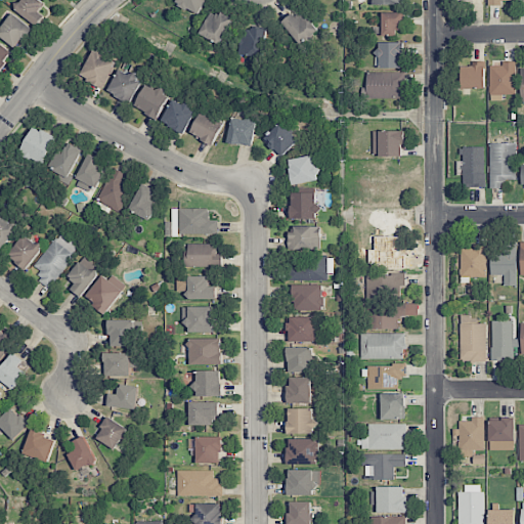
[(22,0),(15,9),(37,26),(44,16),(39,11),(45,4),(40,0),(22,0)]
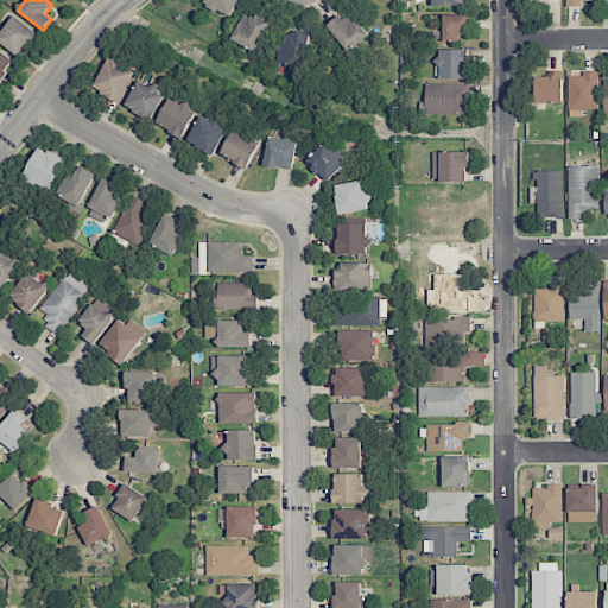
[(230,18),(239,0),(206,0),(204,4),(230,18)]
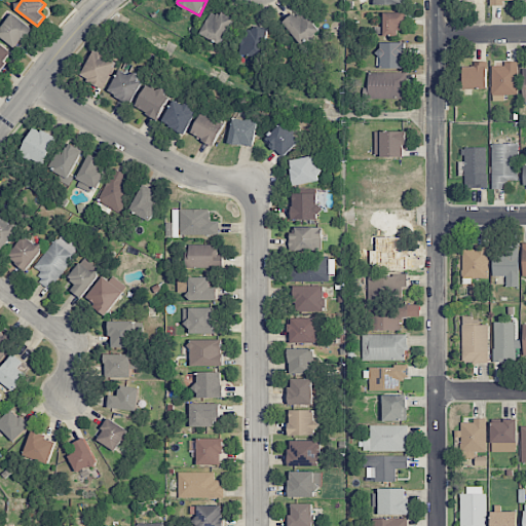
[(283,23),(303,45),(318,31),(299,8),(283,23)]
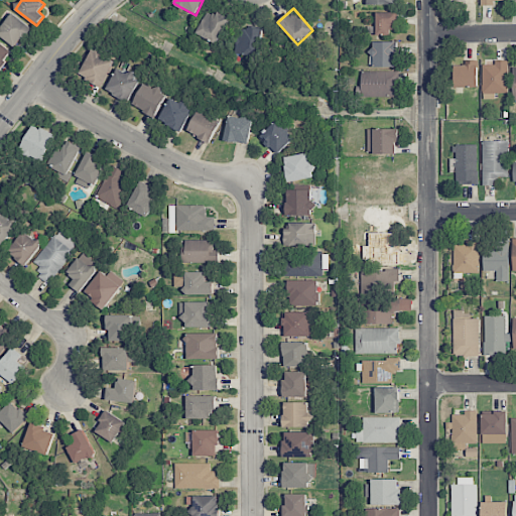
[(198,35),(219,43),(229,18),(207,10),(198,35)]
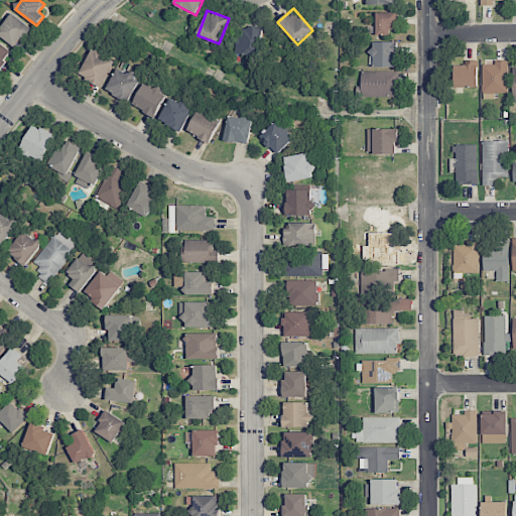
[(376,35),(390,35),(390,26),(398,25),(397,12),(376,13),(376,35)]
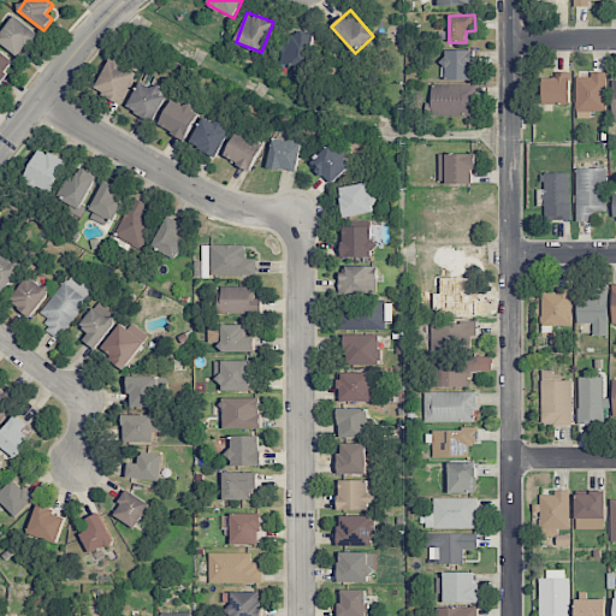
[(0,42),(21,58),(39,33),(15,16),(0,35),(0,42)]
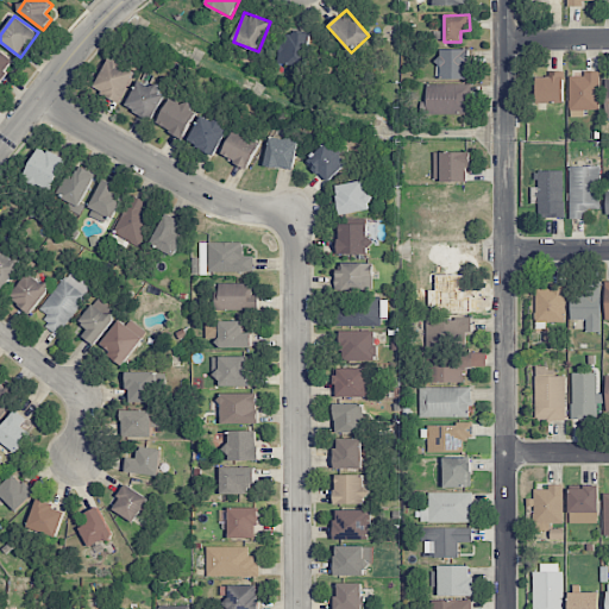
[(281,33),(280,69),(308,70),(309,35),(281,33)]
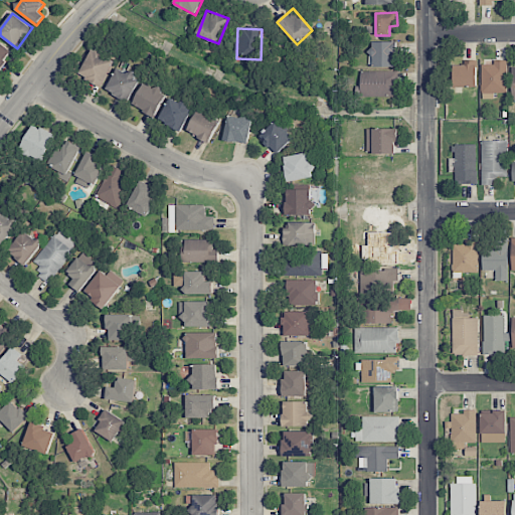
[(0,67),(13,52),(0,41),(0,67)]
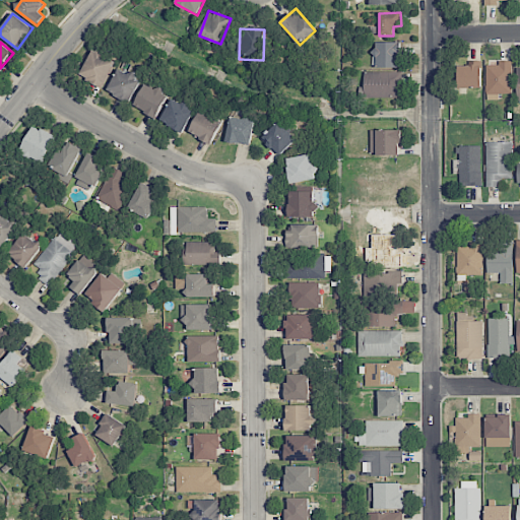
[(400,67),(400,42),(375,43),(376,68),(400,67)]
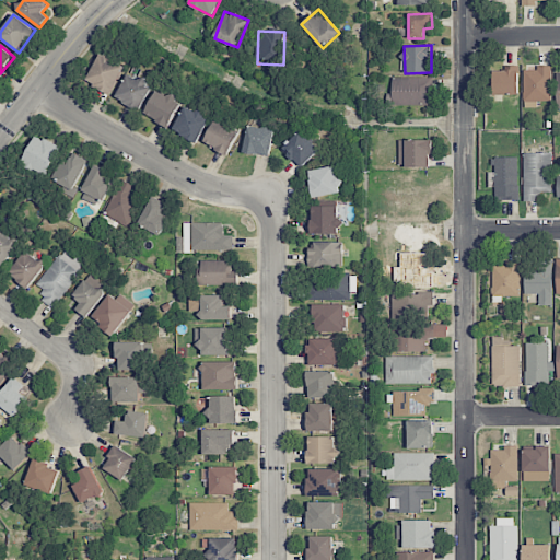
[(101,53),(86,82),(112,94),(126,65),(101,53)]
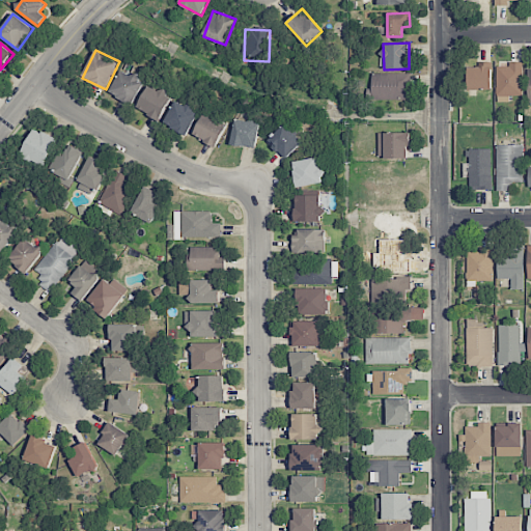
[(492,90),(492,62),(480,62),(480,68),(468,67),(468,90),(492,90)]
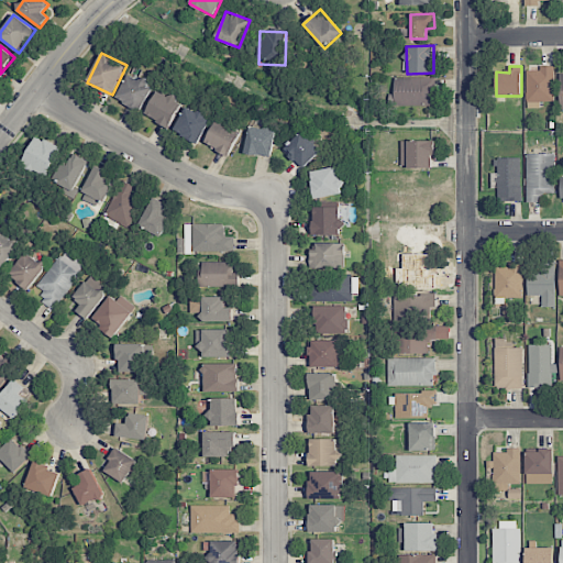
[(554,102),(554,66),(539,66),(539,72),(527,72),(526,102),(554,102)]
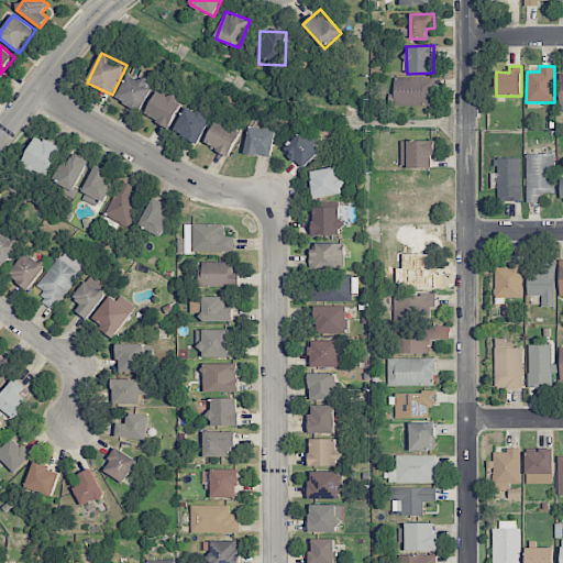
[(128,74),(117,100),(142,111),(153,85),(128,74)]
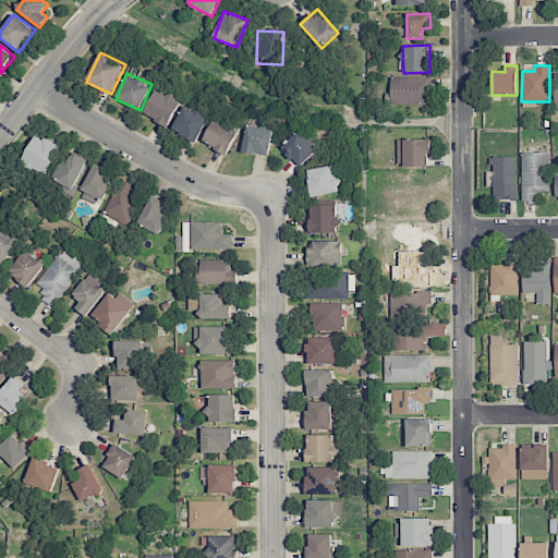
[(431,77),(391,77),(391,94),(386,94),(386,105),(431,105),(431,77)]
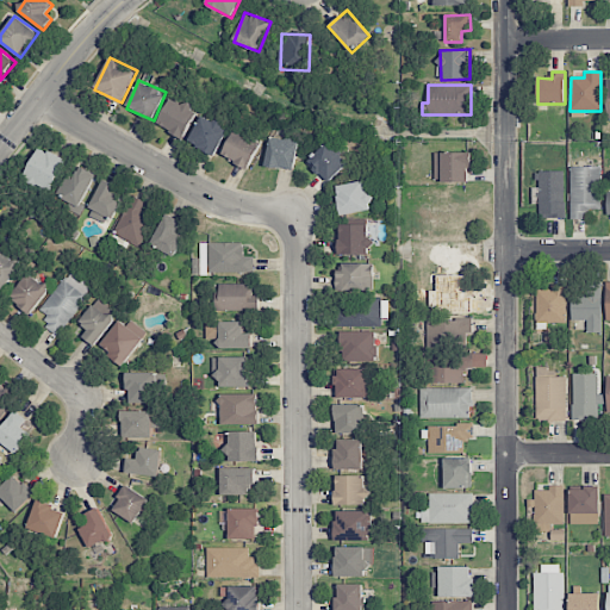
[(184,138),(198,112),(172,99),(157,124),(184,138)]
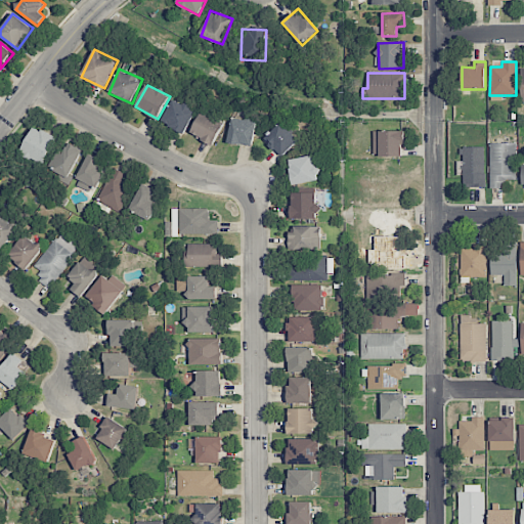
[(162,123),(184,133),(195,110),(173,99),(162,123)]
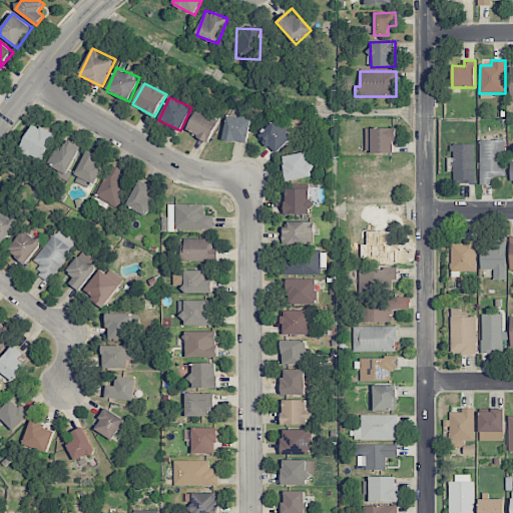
[(209,142),(219,118),(197,108),(186,131),(209,142)]
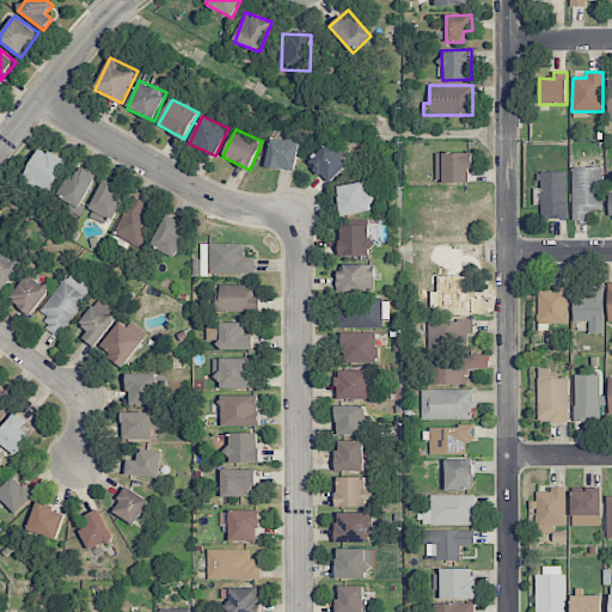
[(267,166),(297,170),(299,142),(270,139),(267,166)]
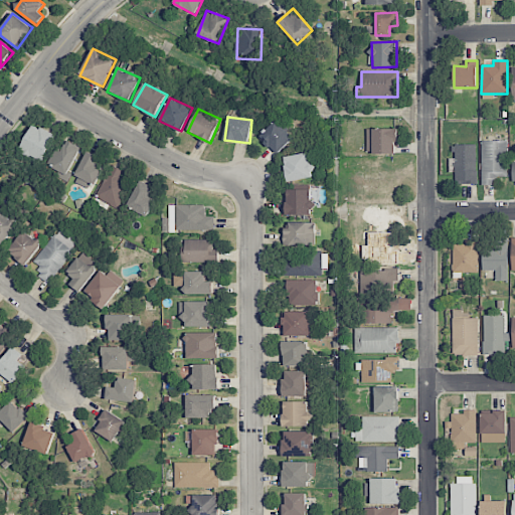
[(260,137),(276,155),(294,139),(277,121),(260,137)]
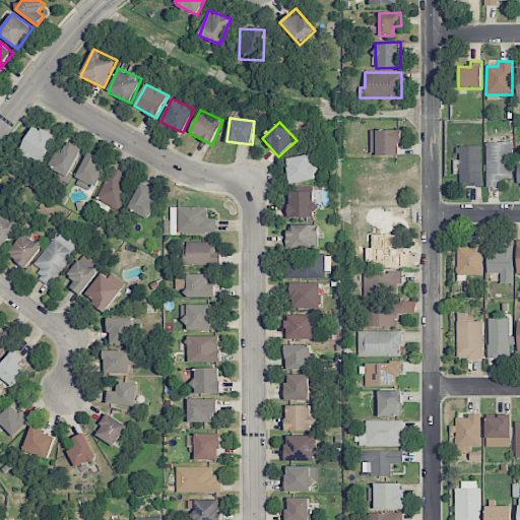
[(58,137),(35,125),(20,151),(44,164),(58,137)]
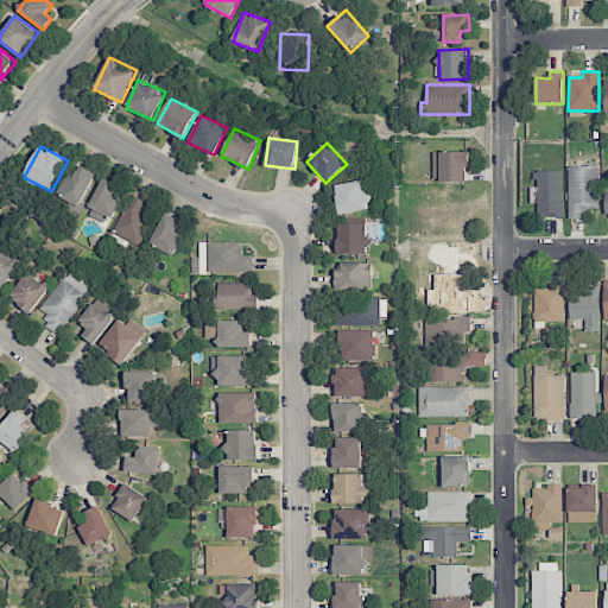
[(468,181),(468,152),(434,152),(434,181),(468,181)]
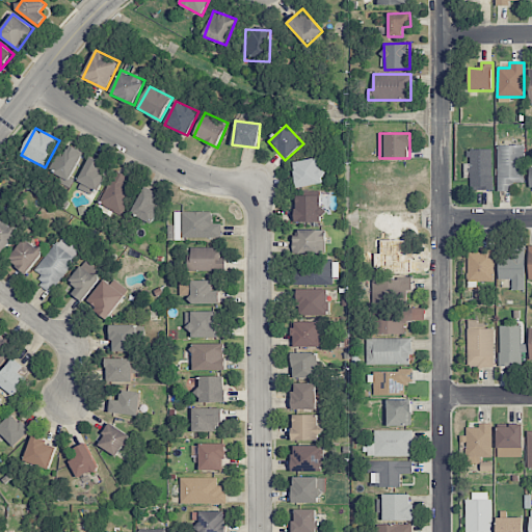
[(85,153),(71,144),(64,156),(60,154),(51,170),(70,181),(85,153)]
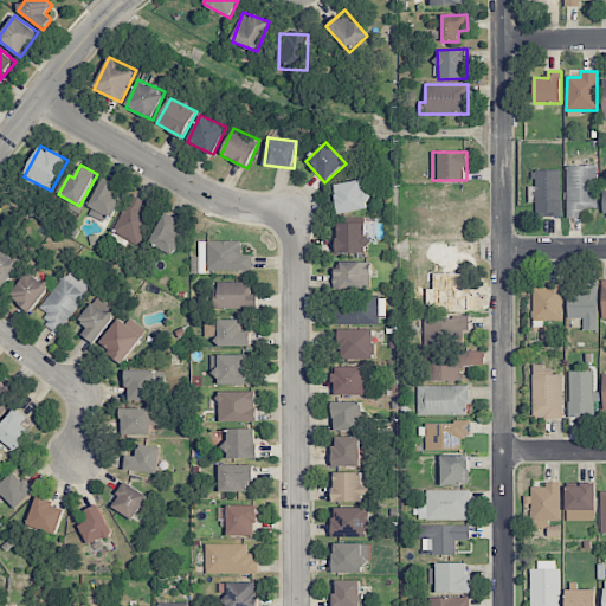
[(597,166),(567,166),(568,218),(582,218),(582,208),(597,207),(597,166)]
